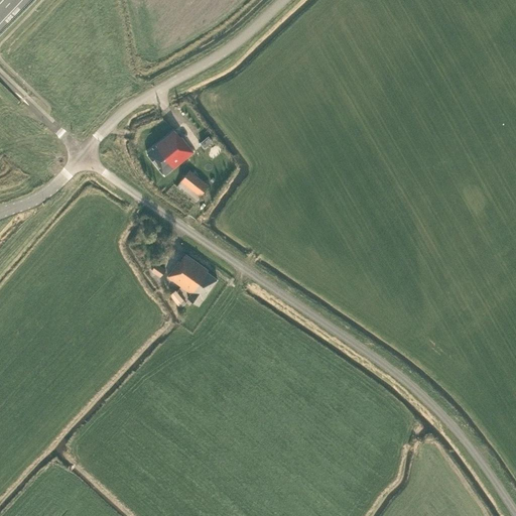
[(153,148),(147,153),(164,175),(194,152),(181,137),(180,138),(174,131),(156,145),(157,147),(153,149),(153,148)]
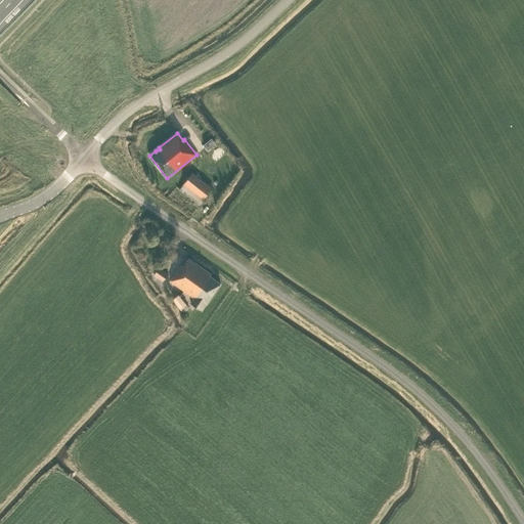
[(204,144),(209,149),(217,142),(212,136),(204,144)]
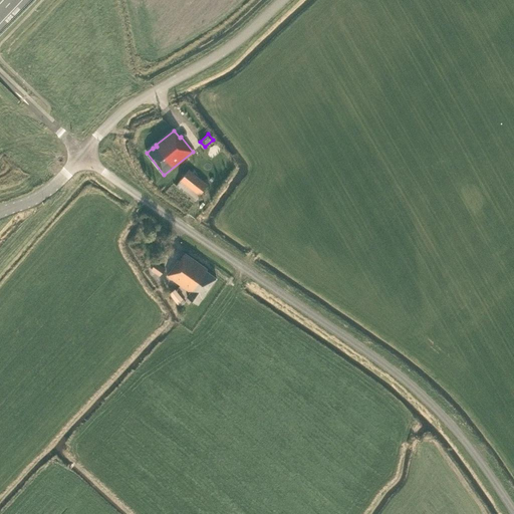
[(208,185),(189,170),(177,186),(196,201),(208,185)]
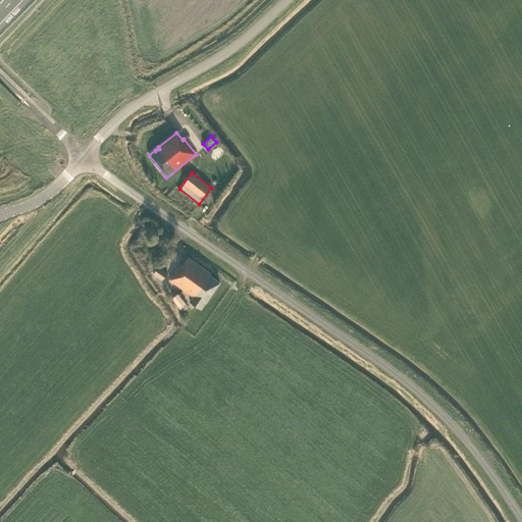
[(211,273),(188,257),(183,265),(181,264),(170,280),(194,297),(191,302),(201,309),(205,304),(220,282),(209,275),(211,273)]
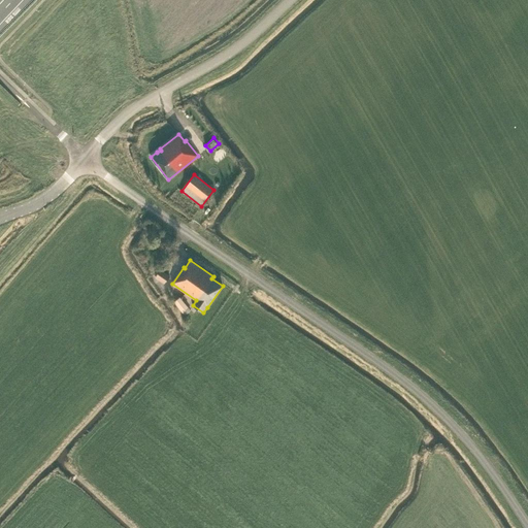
[(169,276),(160,270),(156,276),(165,283),(169,276)]
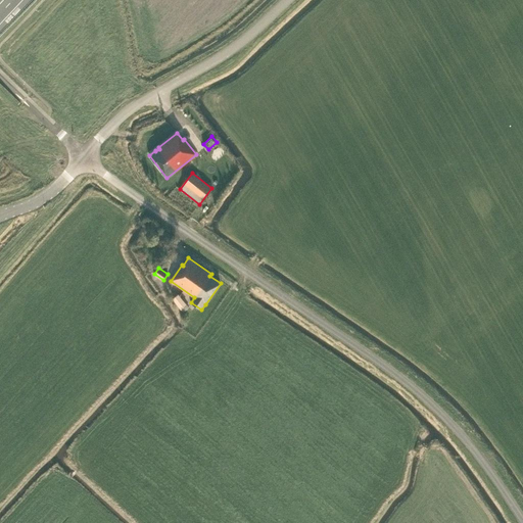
[(172,298),(181,308),(184,312),(189,307),(178,293),(172,298)]
